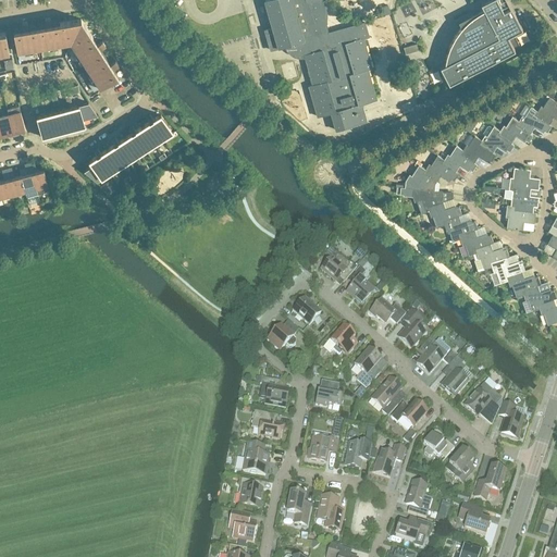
[(323,16),(323,15),(323,13),(323,10),(323,9),(323,5),(323,3),(322,0),(264,0),(272,27),(264,29),(270,49),(287,45),(288,46),(288,48),(289,49),(291,49),(291,50),(292,51),(293,52),(294,53),(296,53),(297,54),(299,54),(300,54),(301,54),(304,54),(304,53),(312,84),(308,85),(318,116),(331,112),(336,130),(364,121),(359,103),(376,99),(368,69),(372,67),(363,37),(369,36),(364,22),(325,33),(324,31),(324,28),(324,27),(323,24),(323,21),(323,20),(323,16)]
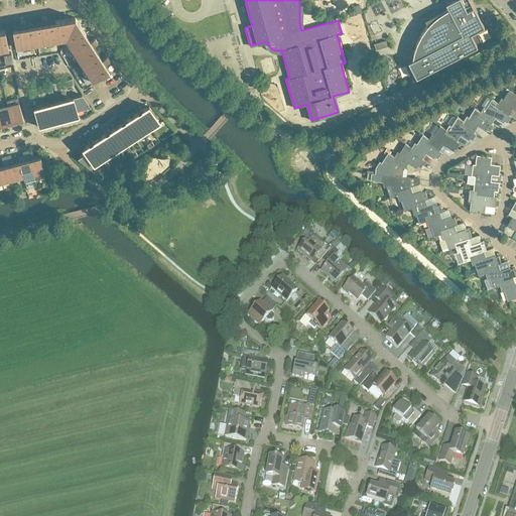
[(471,33),(484,26),(470,0),(450,0),(445,3),(448,8),(444,10),(441,12),(440,13),(437,15),(435,17),(432,19),(430,21),(428,24),(426,25),(424,28),(422,31),(422,32),(420,35),(419,36),(418,39),(416,42),(416,44),(415,45),(414,49),(413,50),(413,52),(413,54),(412,57),(412,59),(408,61),(416,78),(477,45),(471,33)]
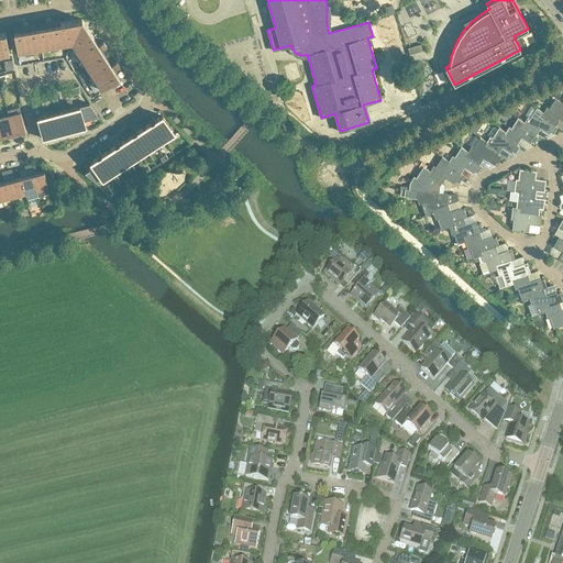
[(72,43),(81,19),(52,23),(51,18),(45,19),(46,24),(37,26),(41,47),(72,43)]
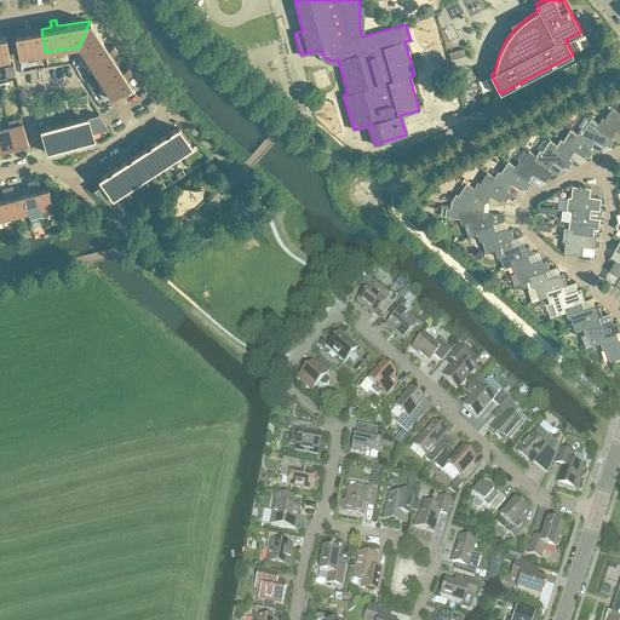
[(108,49),(90,21),(79,47),(97,75),(118,62),(112,53),(118,50),(114,45),(108,49)]
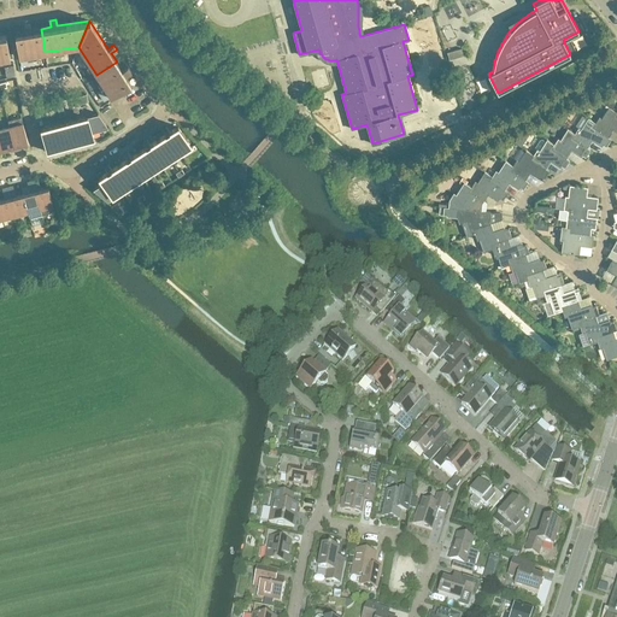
[(45,52),(41,29),(31,30),(30,24),(24,25),(25,31),(15,34),(19,57),(45,52)]
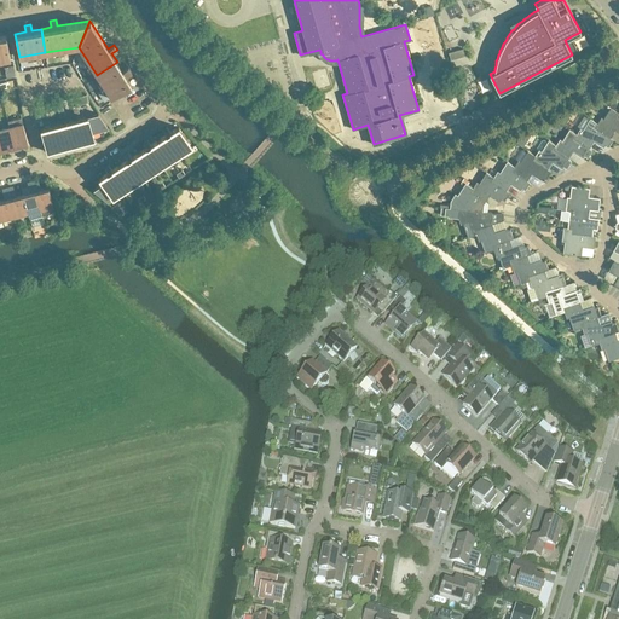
[(0,59),(10,58),(6,35),(0,35),(0,59)]
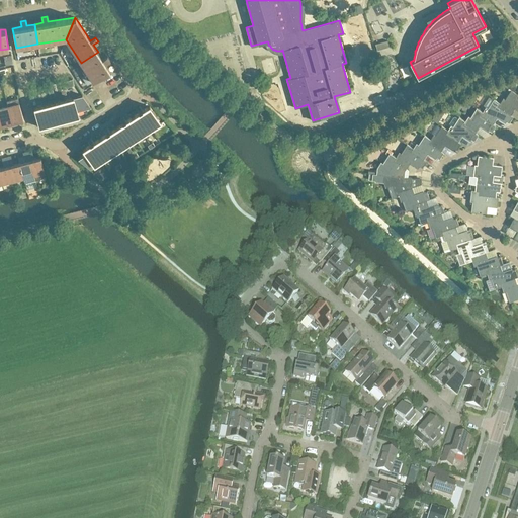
[(110,71),(105,63),(110,60),(107,56),(102,59),(98,52),(81,63),(93,81),(110,71)]
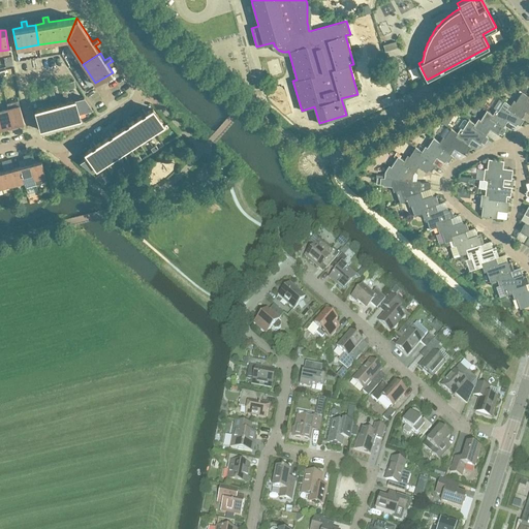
[(11,55),(3,57),(5,66),(13,65),(12,62),(11,55)]
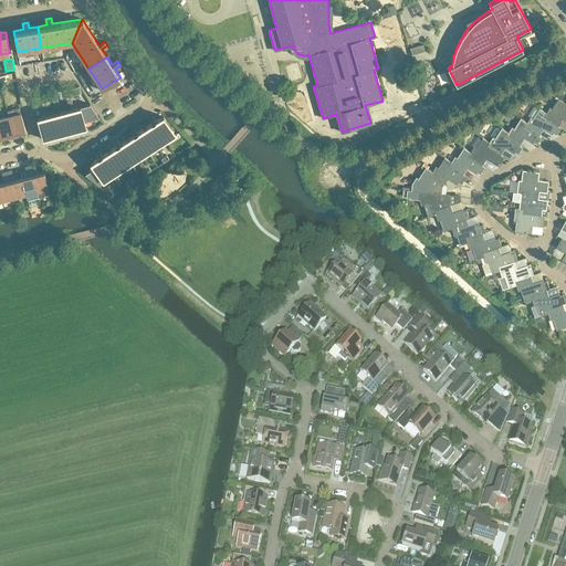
[(86,70),(79,75),(83,82),(91,77),(86,70)]
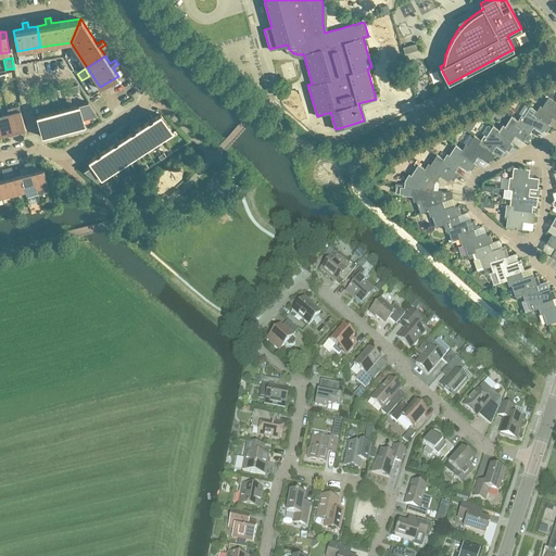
[(79,91),(78,85),(70,87),(72,93),(79,91)]
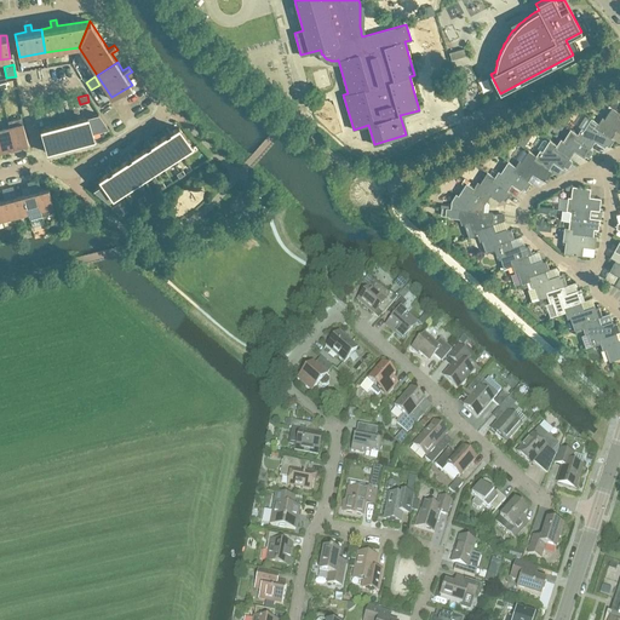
[(610,97),(607,104),(614,109),(618,102),(610,97)]
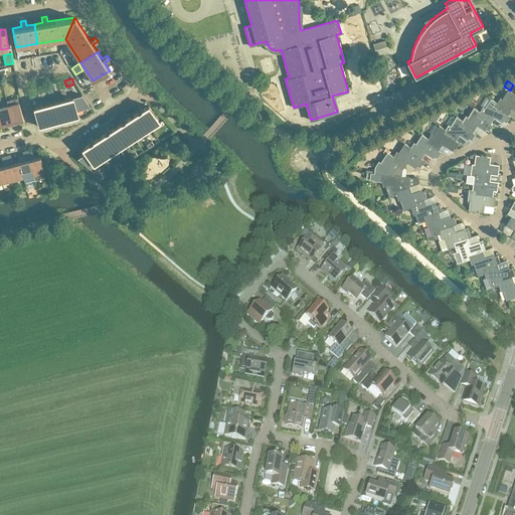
[(514,99),(512,97),(514,94),(508,90),(502,99),(500,98),(497,103),(495,106),(507,114),(511,108),(514,110),(514,99)]
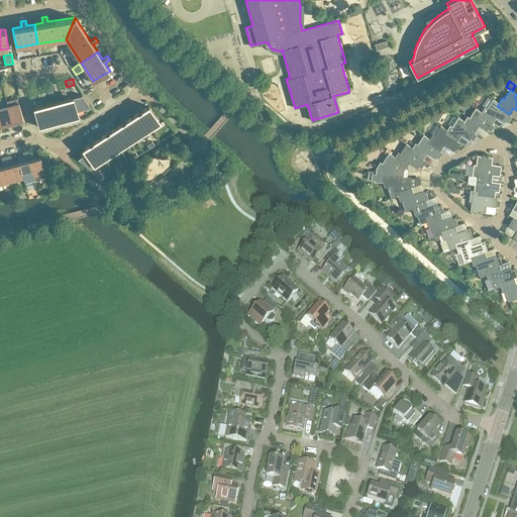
[(383,98),(381,94),(374,97),(376,102),(383,98)]
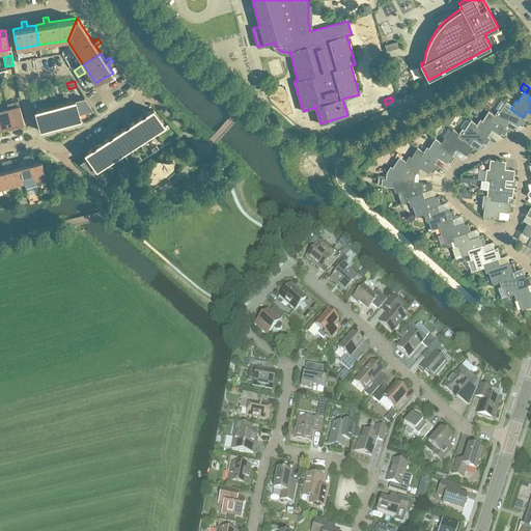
[(64,103),(71,122),(80,120),(79,114),(92,110),(84,98),(64,103)]
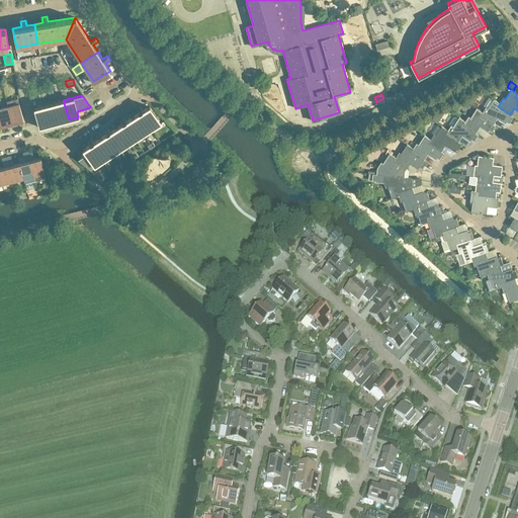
[(7,101),(8,105),(13,125),(17,123),(16,120),(23,119),(17,98),(7,101)]
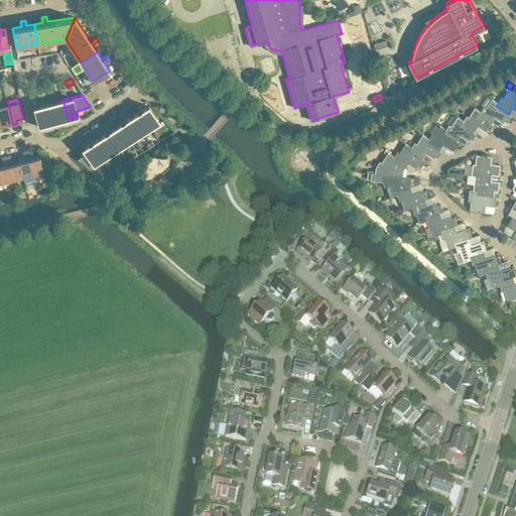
[(508,114),(496,106),(498,103),(492,99),(486,108),(484,107),(481,112),(479,115),(491,123),(495,117),(503,122),(504,120),(507,122),(511,116),(508,114)]
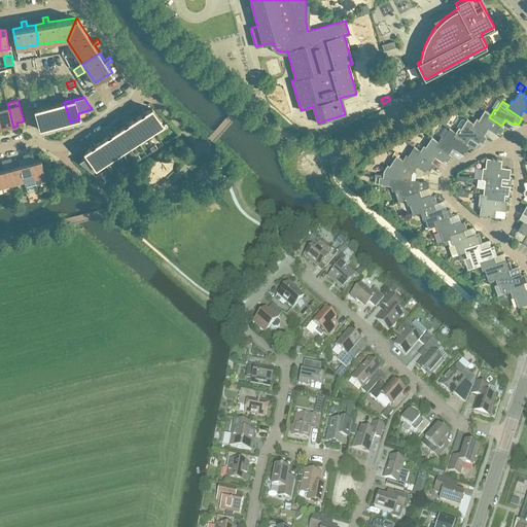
[(55,104),(60,125),(70,121),(64,102),(55,104)]
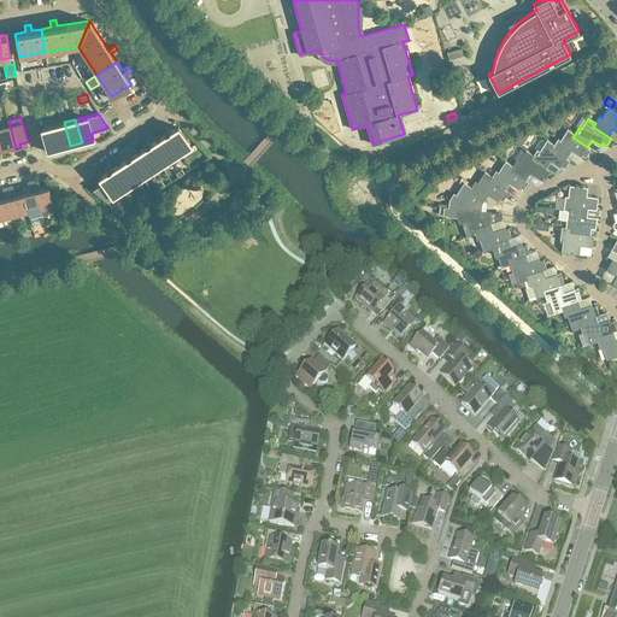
[(70,146),(64,122),(53,125),(59,148),(70,146)]
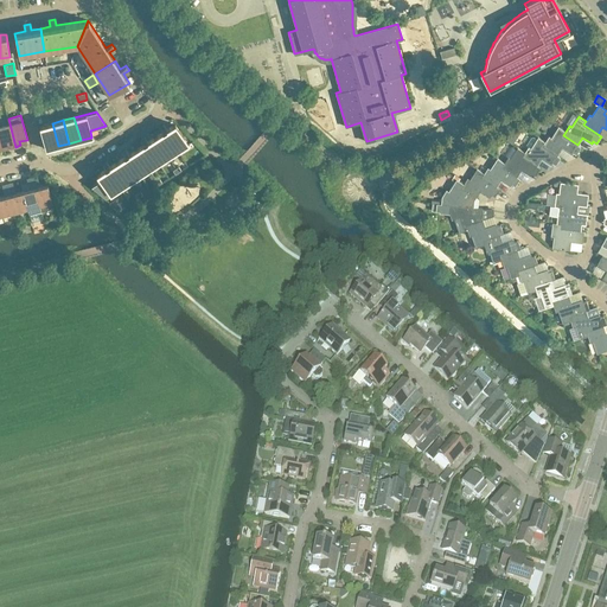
[(16,147),(10,123),(0,126),(0,138),(2,146),(10,145),(10,148),(16,147)]
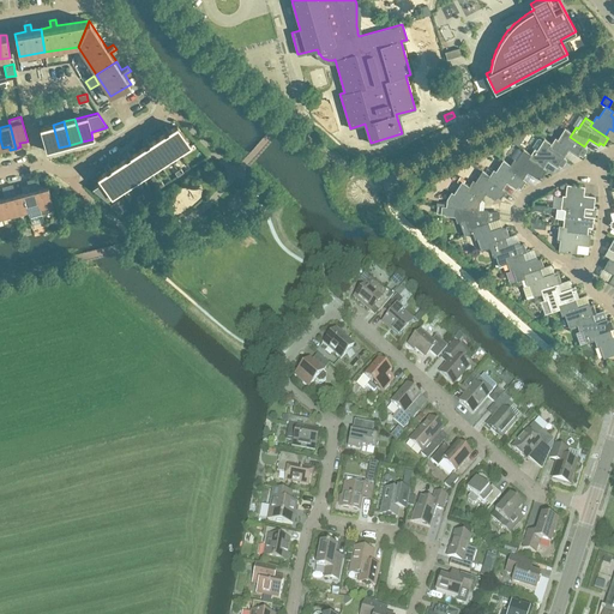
[(59,148),(53,125),(41,127),(47,151),(59,148)]
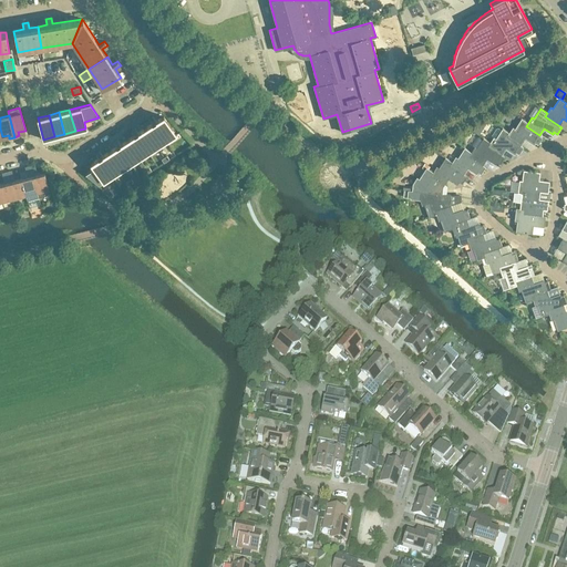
[(164,116),(156,121),(153,116),(148,119),(152,124),(154,122),(166,141),(176,135),(164,116)]
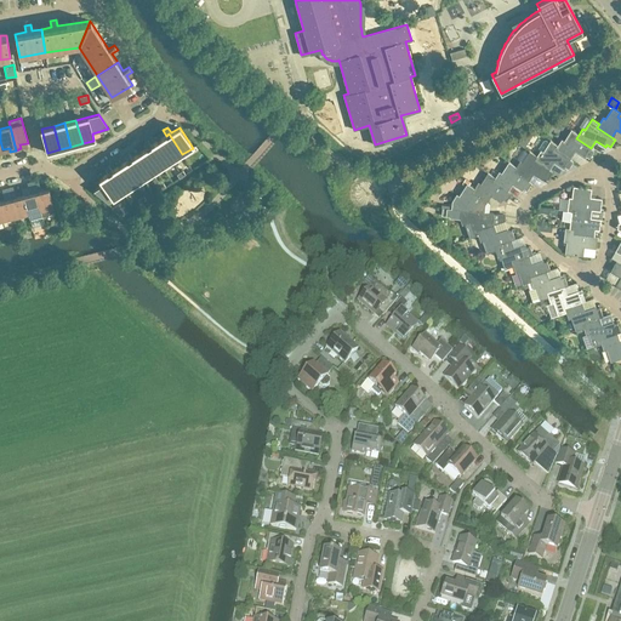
[(591,148),(576,138),(579,135),(571,130),(564,141),(562,140),(558,144),(558,146),(556,149),(570,159),(575,152),(585,158),(586,155),(590,158),(594,151),(591,148)]
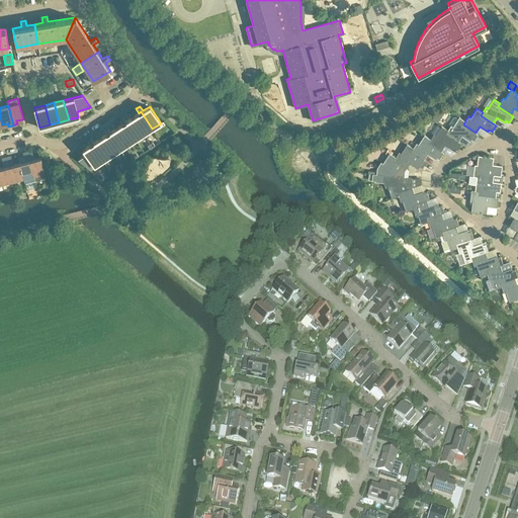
[(152,128),(141,111),(133,117),(144,135),(152,128)]
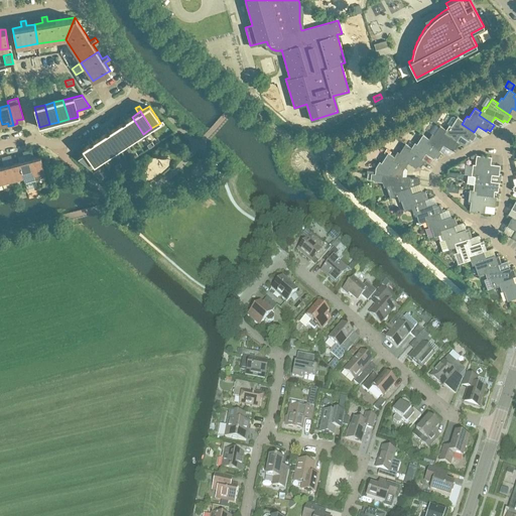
[(132,117),(126,121),(123,116),(119,119),(122,123),(124,122),(135,139),(143,134),(132,117)]
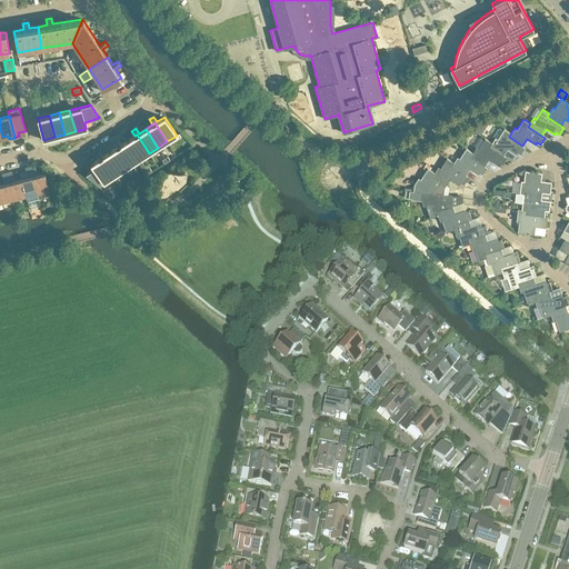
[(526,147),(522,146),(509,137),(511,133),(511,132),(505,129),(503,130),(500,128),(498,128),(492,136),(496,137),(491,142),(492,142),(490,147),(503,156),(508,149),(517,155),(518,152),(520,155),(526,147)]
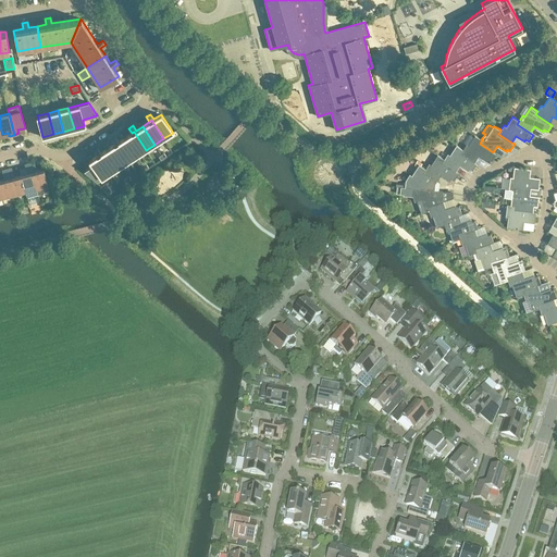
[(134,132),(132,133),(125,137),(137,156),(146,150),(134,132)]
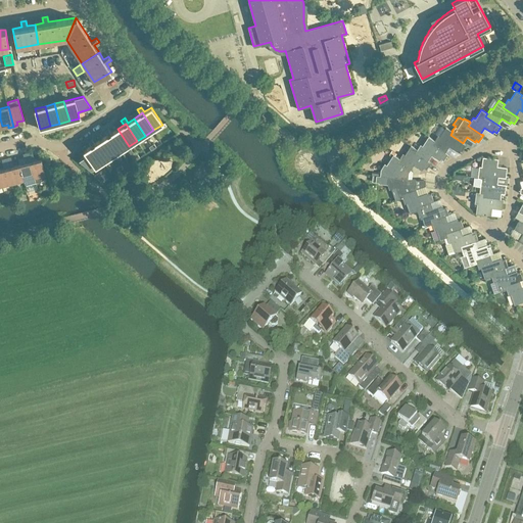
[(465,144),(463,143),(450,135),(453,131),(452,131),(445,127),(440,137),(438,135),(434,140),(435,140),(432,144),(445,152),(448,146),(458,151),(459,149),(461,151),(465,144)]
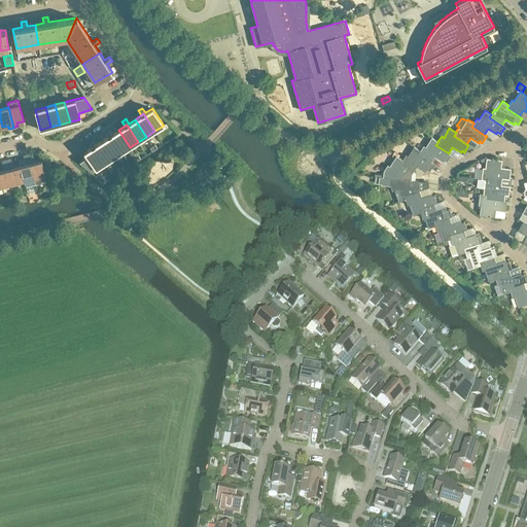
[(118,130),(112,134),(109,130),(105,132),(108,136),(110,135),(121,152),(130,147),(118,130)]
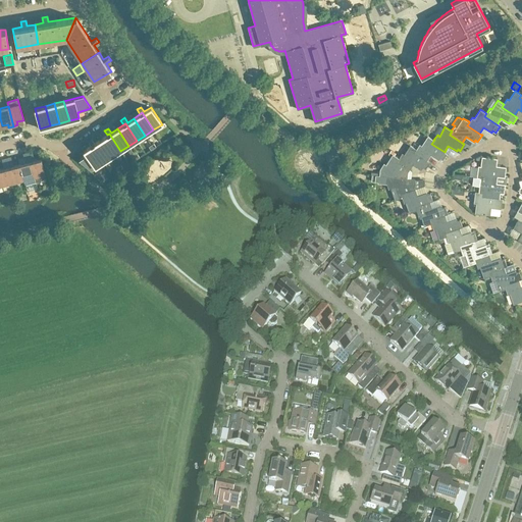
[(109,134),(107,135),(101,139),(112,156),(120,151),(109,134)]
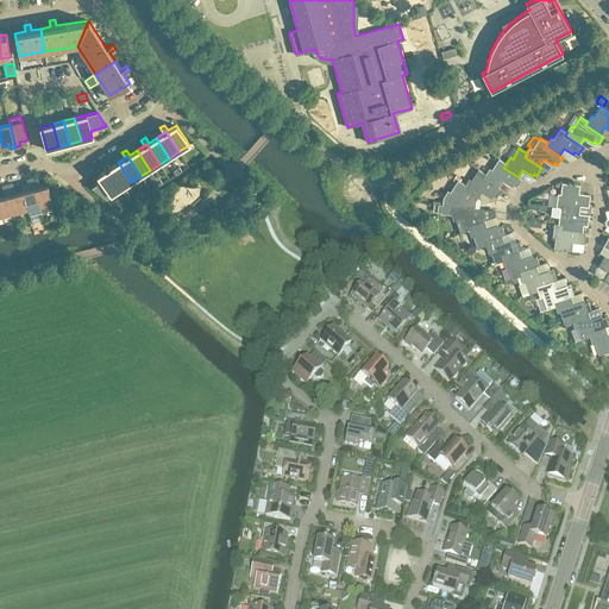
[(519,177),(503,168),(507,163),(506,163),(498,158),(491,169),(489,168),(485,174),(483,177),(498,188),(502,181),(512,187),(514,184),(516,187),(521,179),(519,177)]
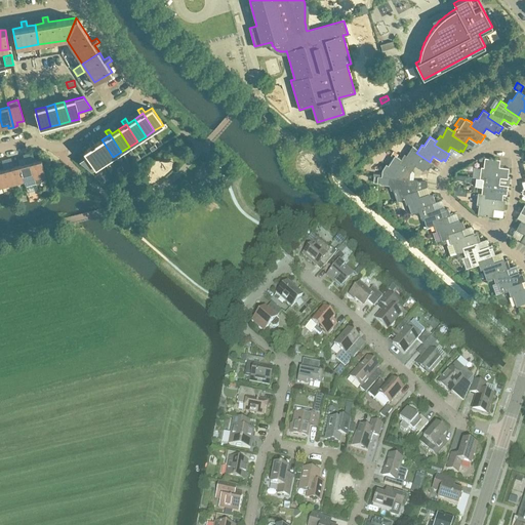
[(102,139),(95,144),(92,139),(88,142),(91,147),(93,146),(105,163),(113,157),(102,139)]
